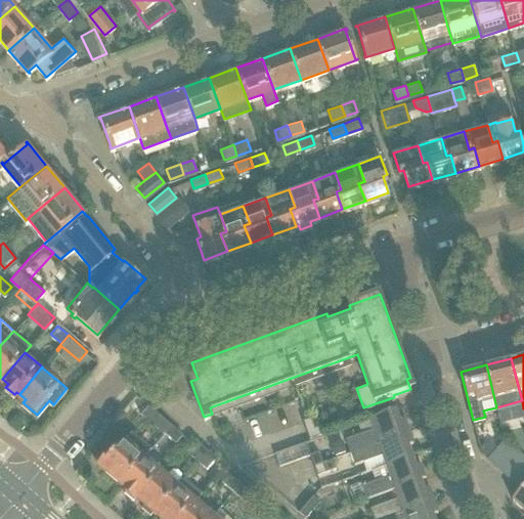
[(148,403),(141,413),(163,431),(164,430),(171,423),(148,403)]
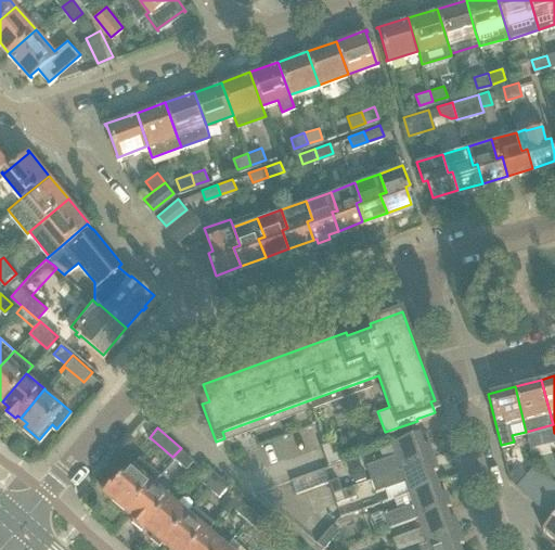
[(396,452),(366,463),(371,476),(433,455),(428,442),(423,443),(418,431),(398,438),(391,440),(396,452)]
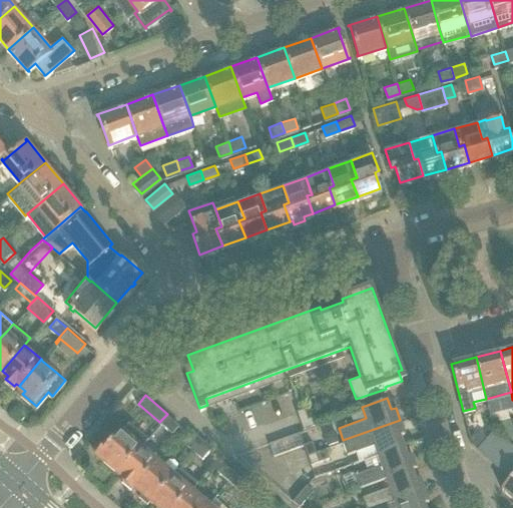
[(167,414),(160,421),(161,422),(172,431),(178,423),(167,414)]
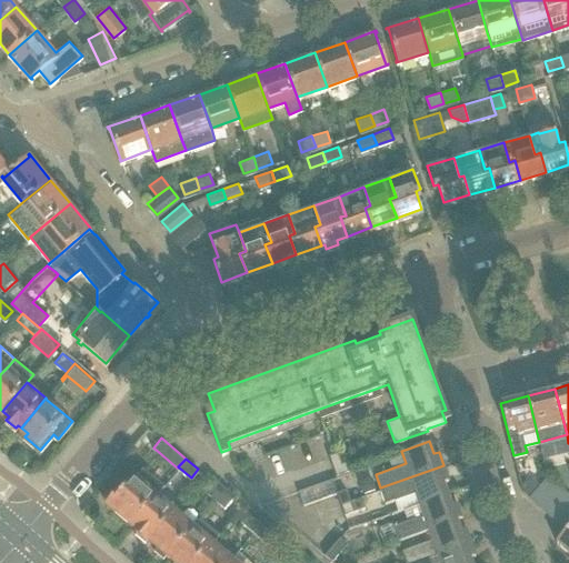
[(107,501),(131,522),(156,493),(155,492),(163,482),(143,465),(136,475),(133,474),(121,490),(118,488),(107,501)]
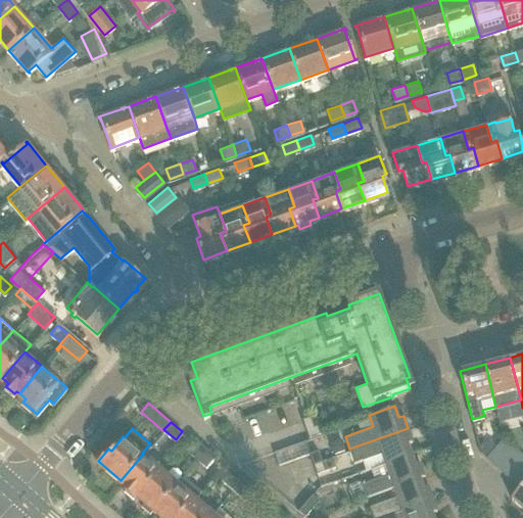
[(408,428),(349,449),(353,461),(382,451),(386,462),(411,453),(408,441),(413,440),(408,428)]
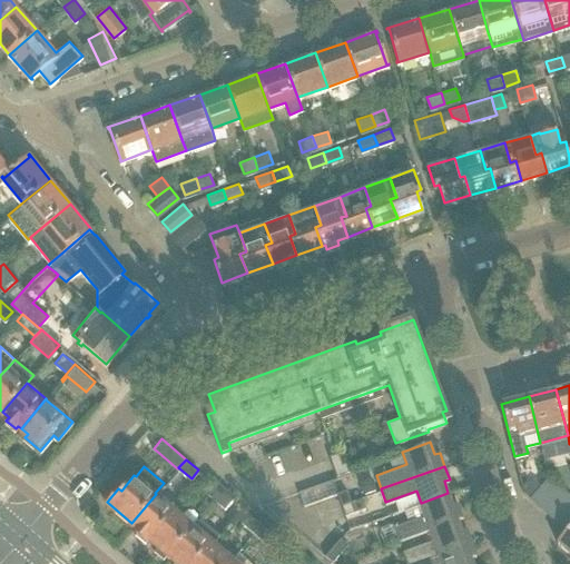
[(530,496),(541,506),(559,484),(549,475),(541,484),(530,496)]
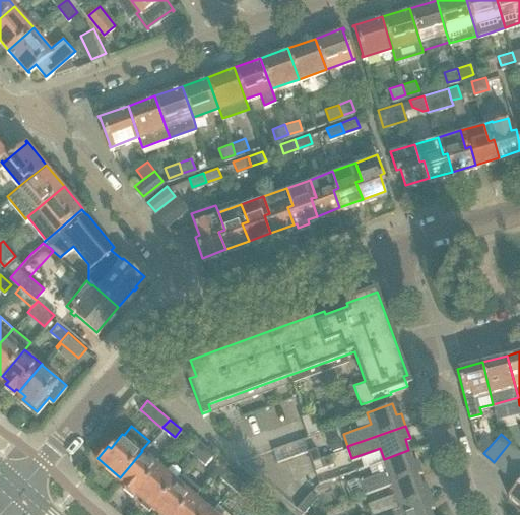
[(303,435),(272,446),(277,459),(308,448),(303,435)]
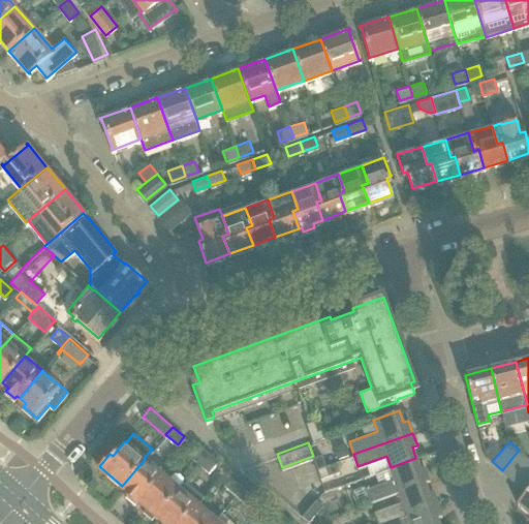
[(345,442),(334,447),(338,457),(349,453),(345,442)]
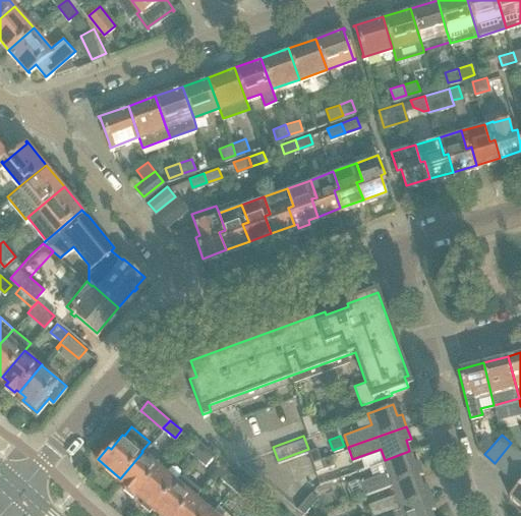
[(488,438),(476,440),(478,449),(484,454),(495,443),(488,438)]
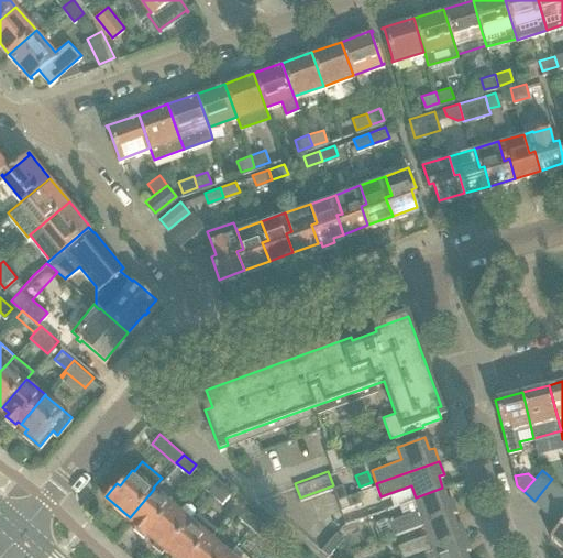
[(216,474),(205,487),(213,494),(223,482),(216,474)]
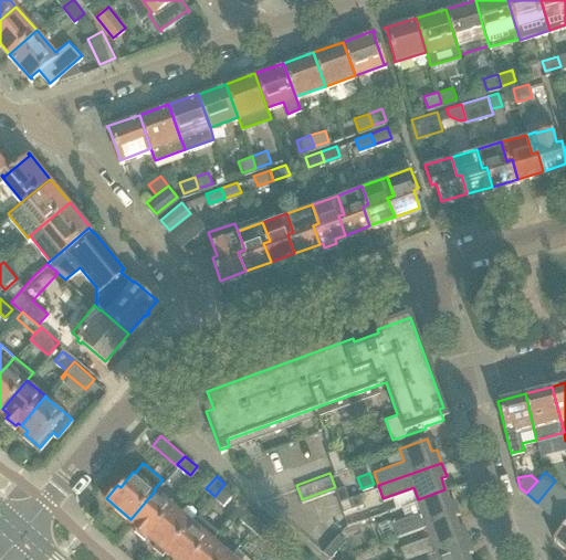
[(537,503),(547,511),(565,490),(555,481),(537,503)]
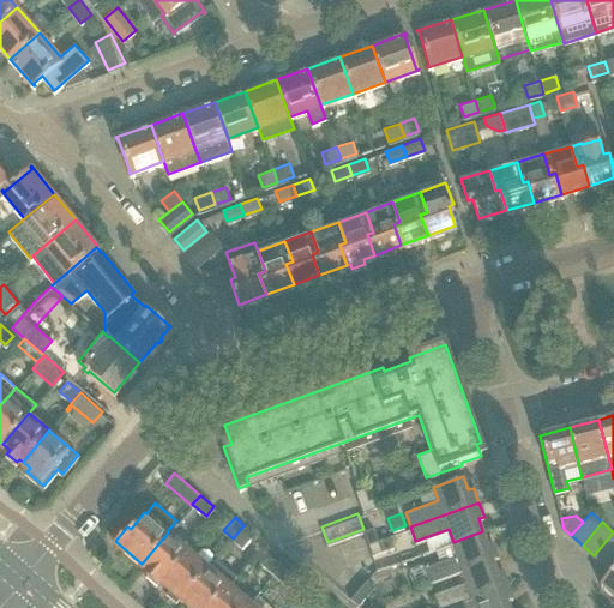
[(244,525),(233,539),(241,546),(253,533),(244,525)]
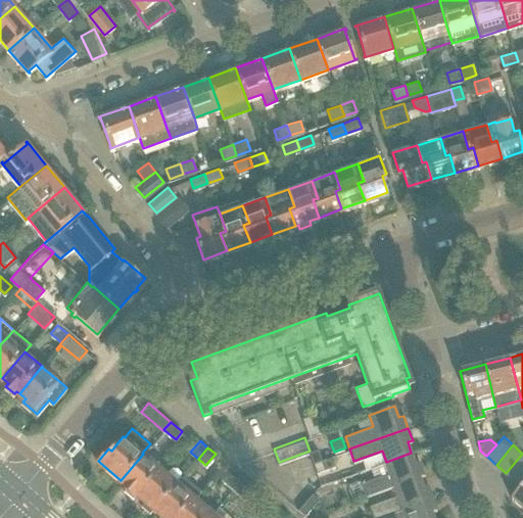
[(318,449),(310,451),(314,463),(322,460),(318,449)]
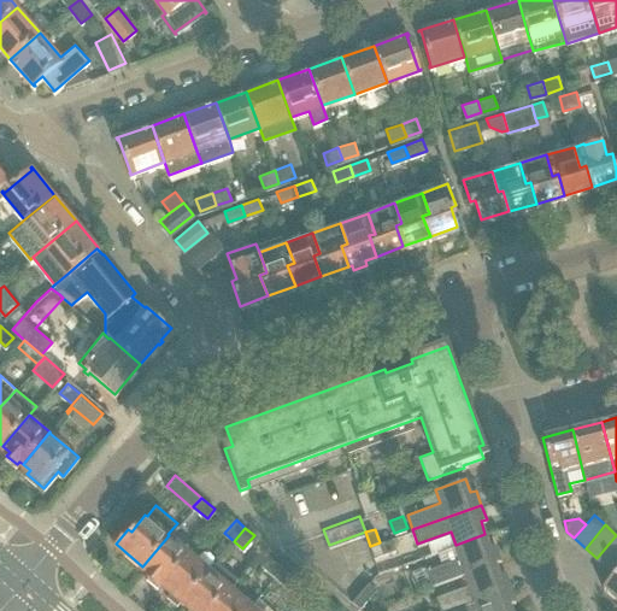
[(459,557),(427,569),(432,583),(465,573),(468,579),(497,568),(495,562),(501,559),(495,544),(489,546),(485,534),(456,545),(459,557)]
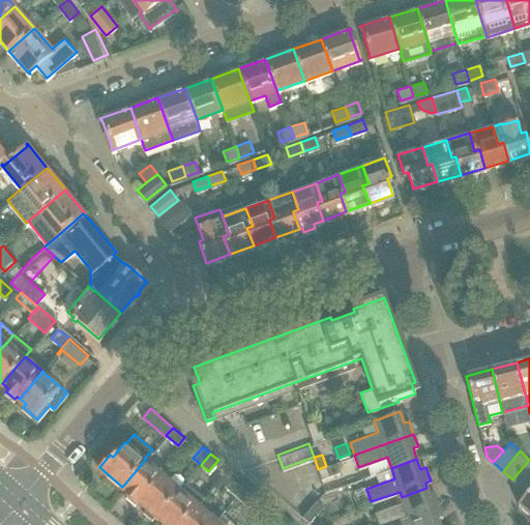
[(529,459),(529,460),(512,479),(523,488),(529,478),(529,459)]
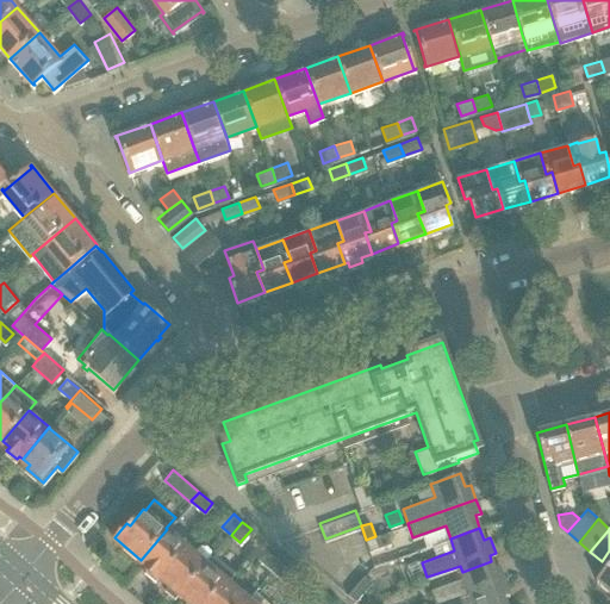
[(157,574),(161,577),(187,546),(167,529),(141,560),(148,565),(144,568),(155,578),(157,574)]
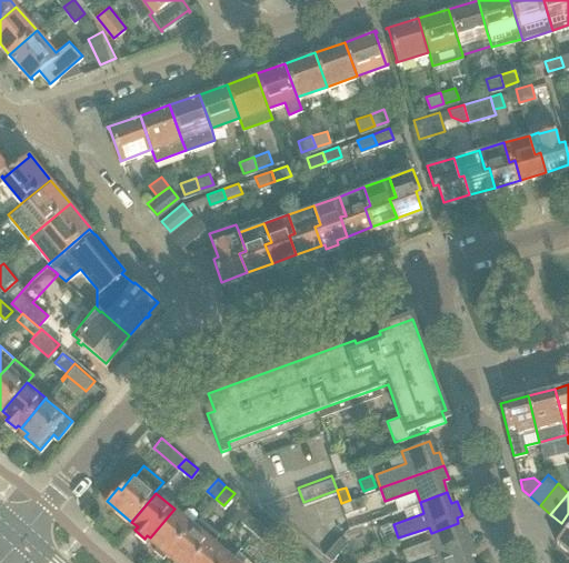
[(350,500),(341,503),(346,513),(352,510),(365,505),(361,495),(350,500)]
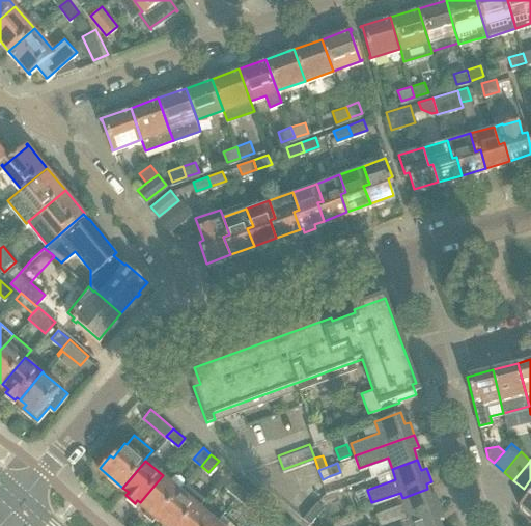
[(225,472),(219,480),(225,486),(235,494),(243,487),(225,472)]
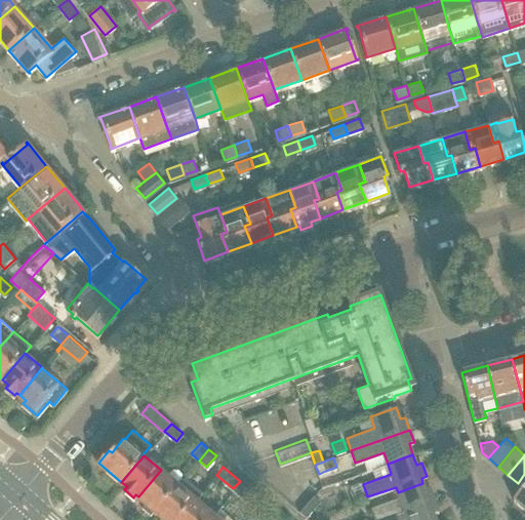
[(153,510),(156,512),(178,485),(161,470),(138,496),(145,502),(142,505),(151,512),(153,510)]
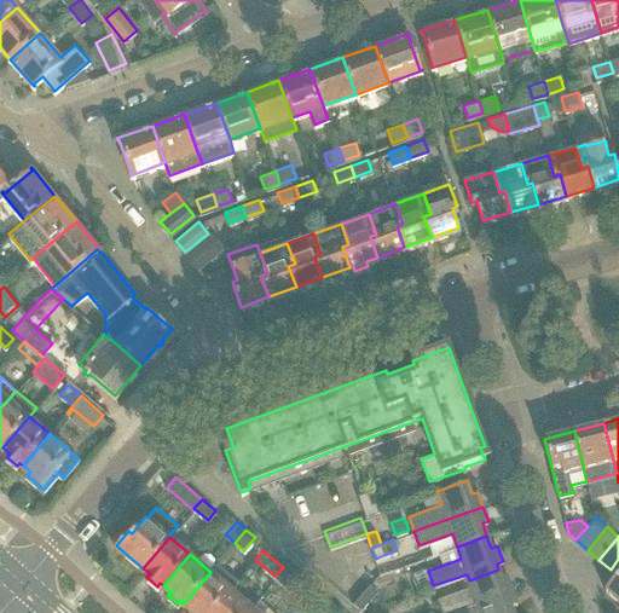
[(209,612),(231,588),(238,579),(219,562),(210,572),(184,603),(190,608),(187,612),(209,612)]
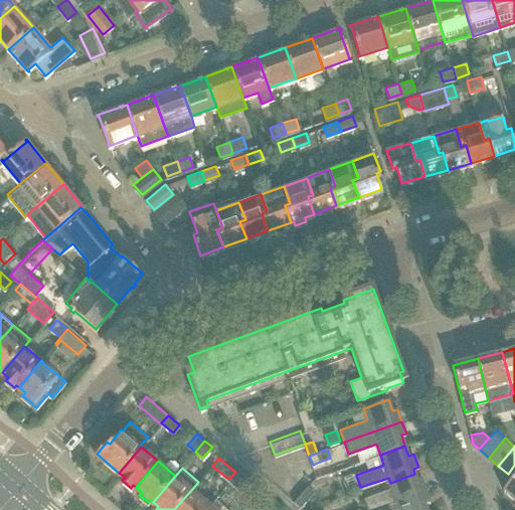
[(235,472),(228,479),(233,483),(239,488),(240,489),(244,493),(245,492),(247,494),(252,487),(241,477),(235,472)]
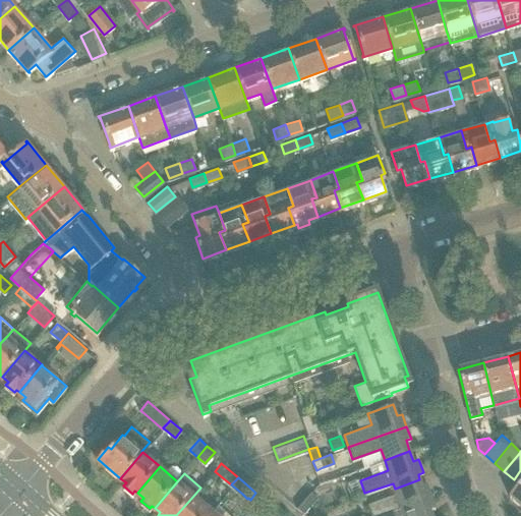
[(368,503),(372,515),(379,515),(431,496),(426,482),(421,484),(419,479),(395,489),(396,493),(368,503)]
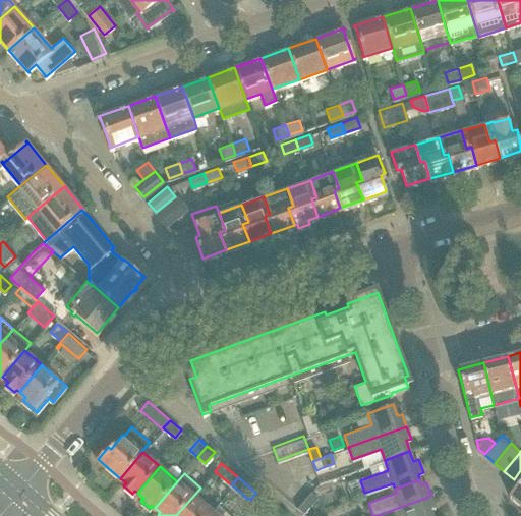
[(520,479),(509,495),(520,504),(520,479)]
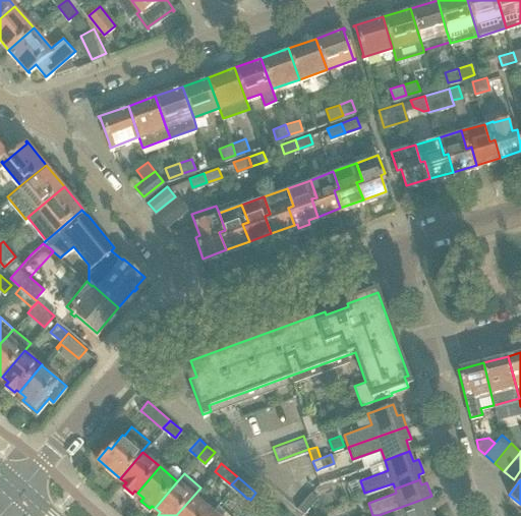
[(308,493),(304,498),(311,504),(317,496),(311,491),(308,493)]
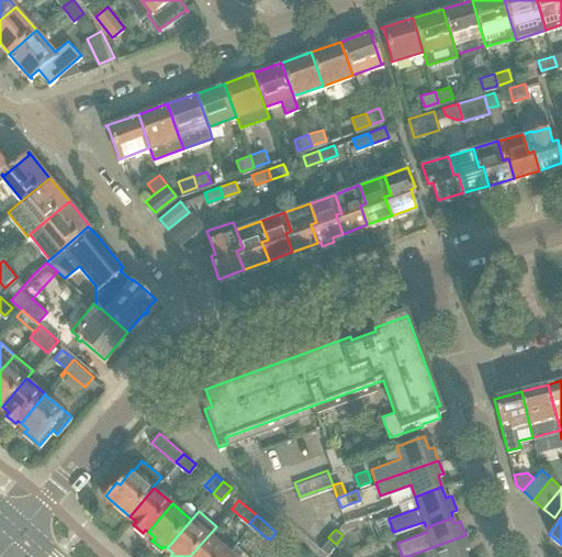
[(220,556),(227,549),(210,534),(190,556),(220,556)]
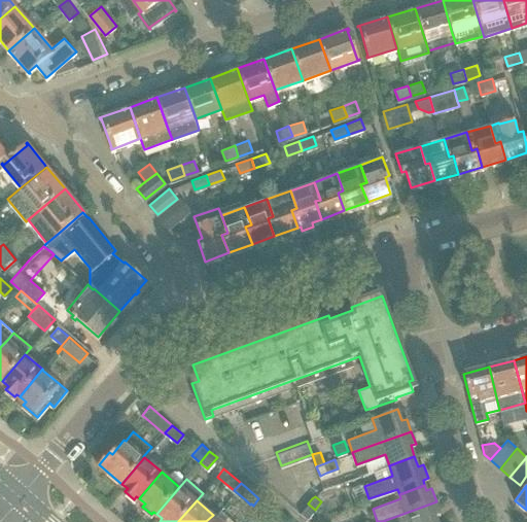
[(437,521),(435,515),(441,513),(436,501),(383,521),(437,521)]
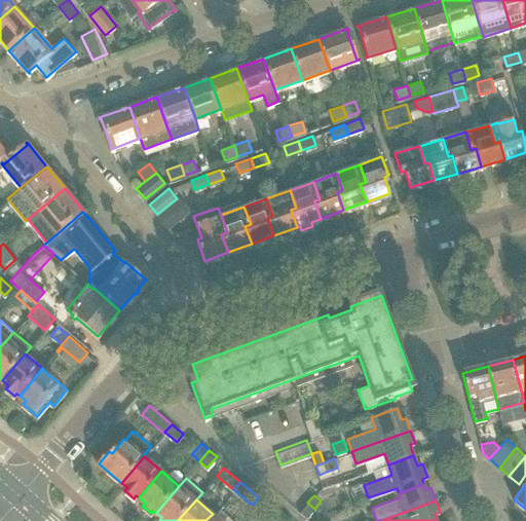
[(307,503),(300,512),(306,517),(314,509),(307,503)]
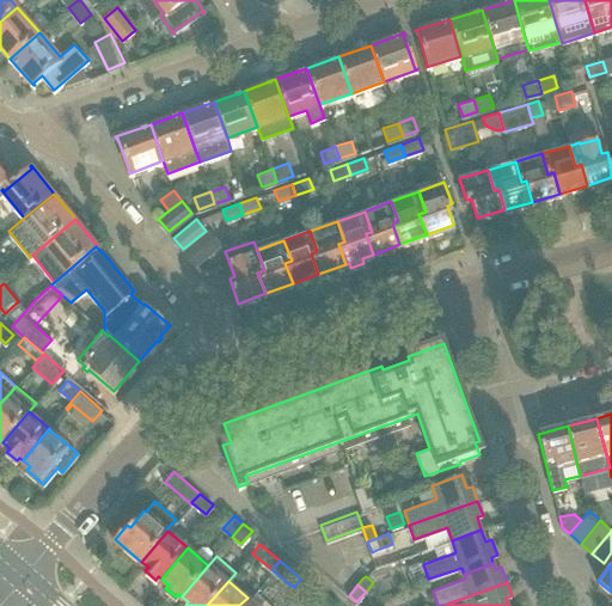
[(239,605),(273,605),(255,591),(249,599),(248,598),(239,605)]
